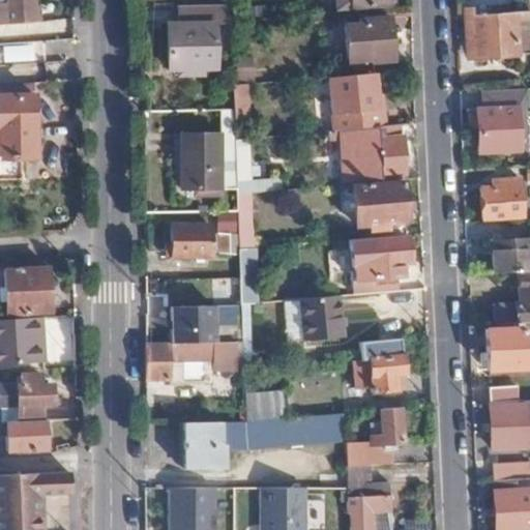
[(7,0),(7,1),(0,1),(0,22),(33,21),(32,0),(7,0)]
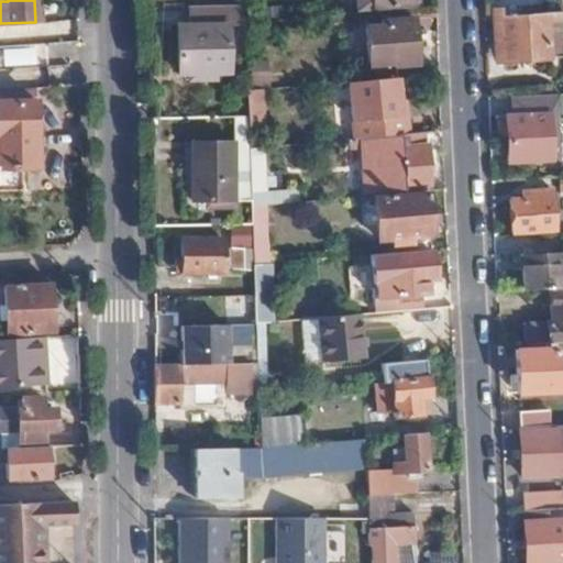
[(560,21),(560,10),(501,14),(501,4),(492,6),(495,59),(548,56),(547,32),(547,22),(560,21)]
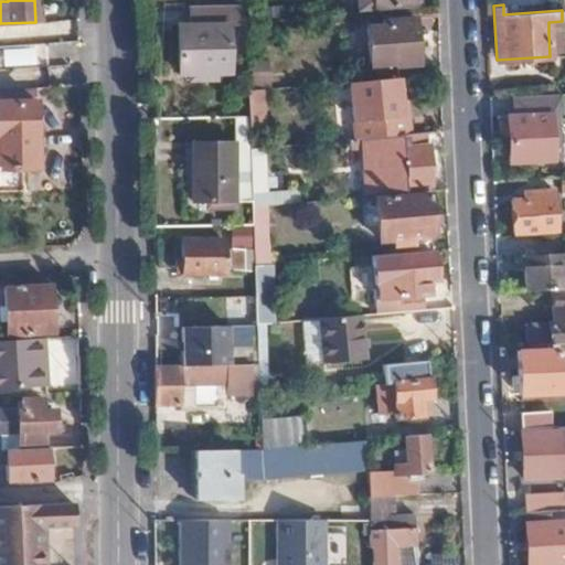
[(412,33),(411,19),(381,21),(381,29),(364,30),(366,65),(384,65),(384,67),(422,64),(420,33),(412,33)]
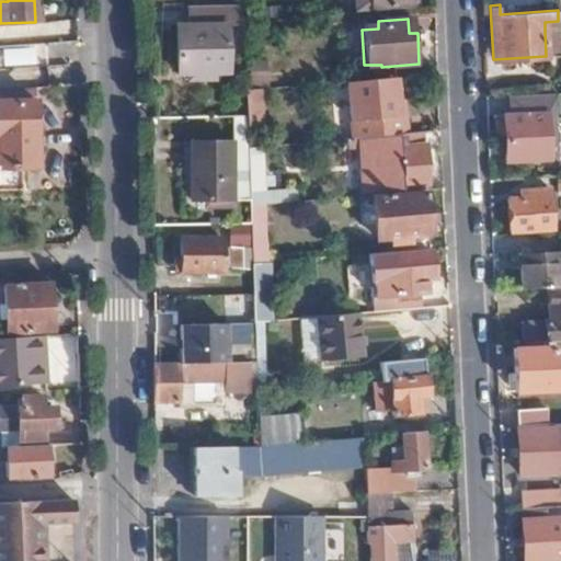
[(227,72),(225,24),(175,25),(178,72),(227,72)]
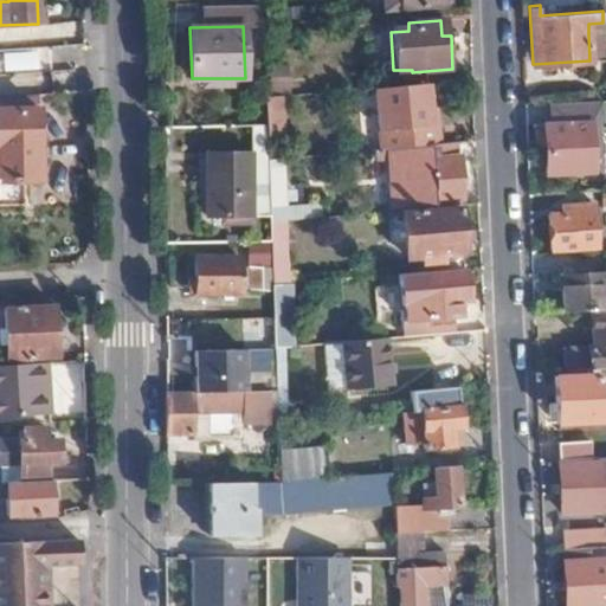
[(590,60),(605,60),(604,34),(588,34),(590,60)]
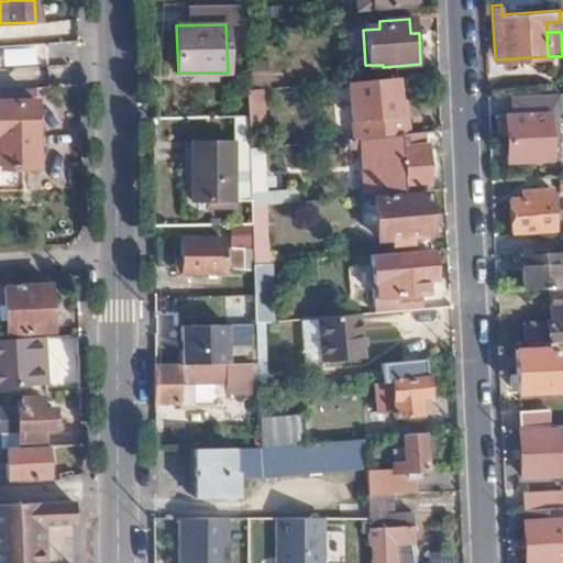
[(250,62),(250,83),(266,81),(265,61),(250,62)]
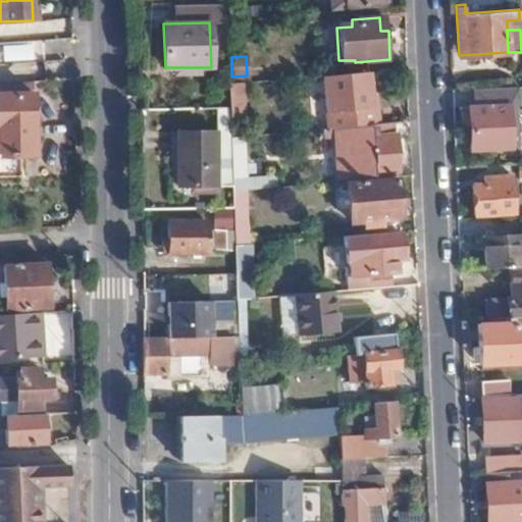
[(352,71),(308,75),(312,127),(329,126),(361,124),(361,108),(354,108),(354,91),(352,71)]
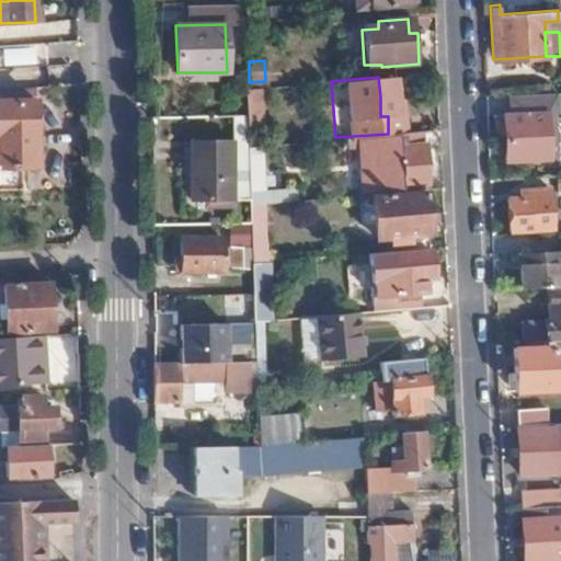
[(0,169),(35,167),(31,87),(0,88),(0,169)]
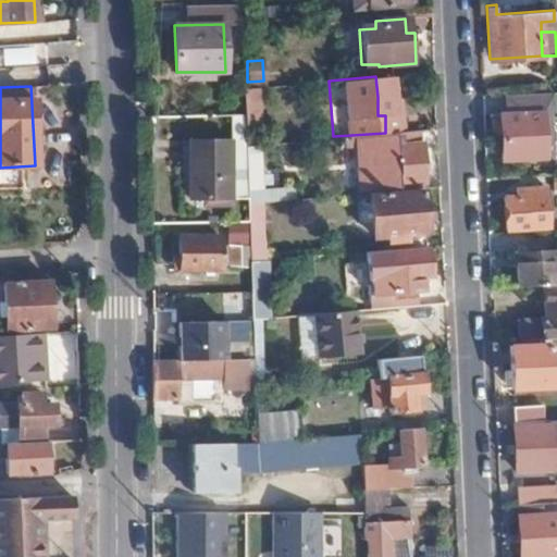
[(556,90),(503,95),(504,115),(500,115),(500,120),(502,141),(502,160),(543,158),(541,114),(537,114),(537,102),(556,100),(556,90)]
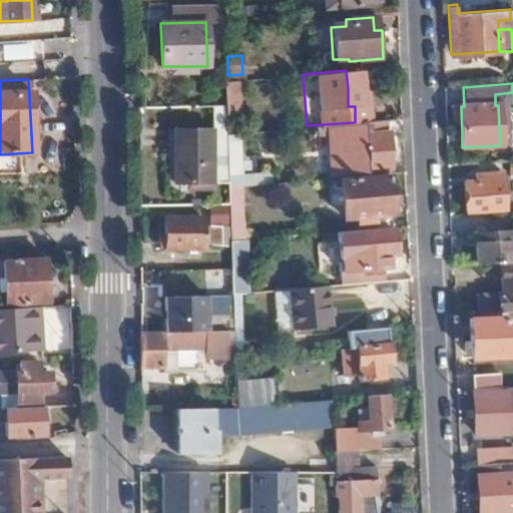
[(462,130),(461,110),(453,110),(453,131),(462,130)]
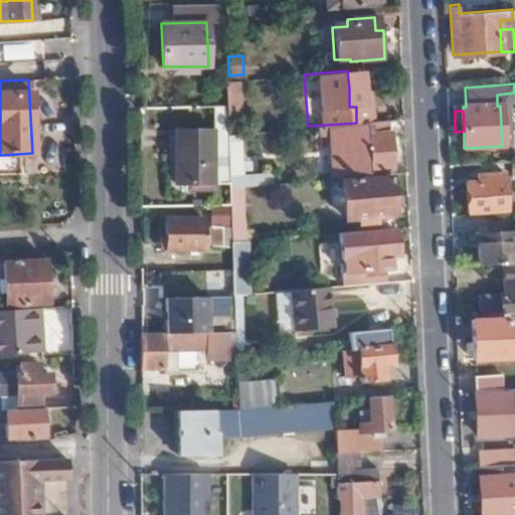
[(382,131),(380,121),(356,123),(325,125),(329,179),(367,176),(366,169),(389,166),(386,131),(382,131)]
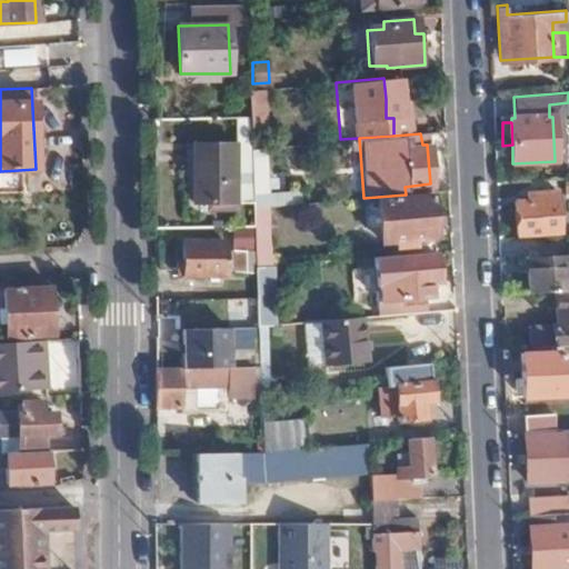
[(251,147),(251,141),(192,142),(192,201),(253,201),(252,178),(251,147)]
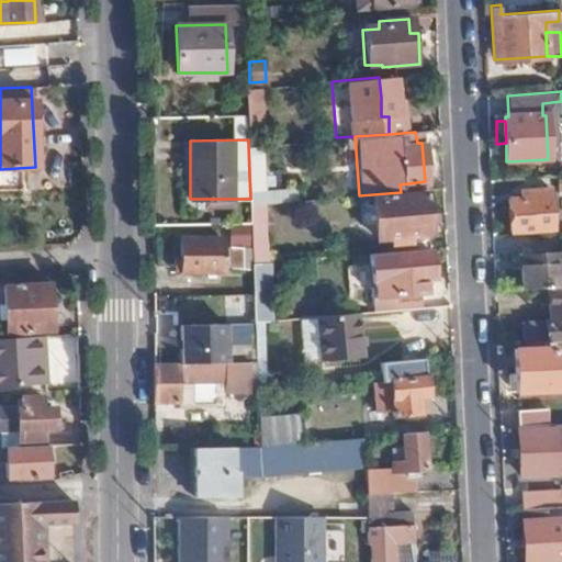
[(263,144),(248,145),(249,176),(265,175),(263,144)]
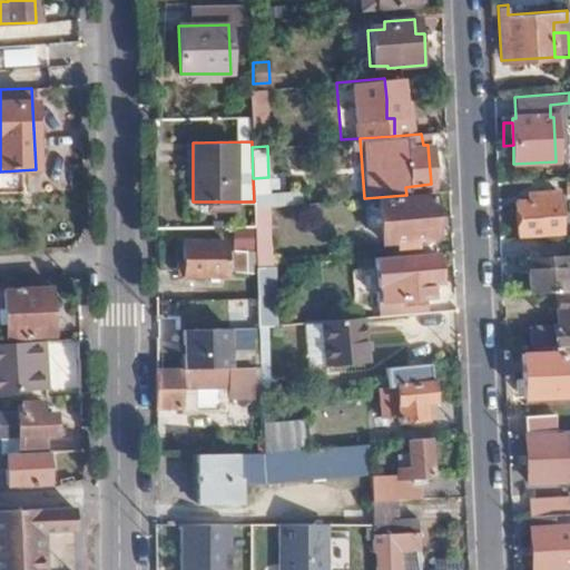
[(254,202),(254,207),(268,206),(268,194),(268,177),(253,178),(254,202)]
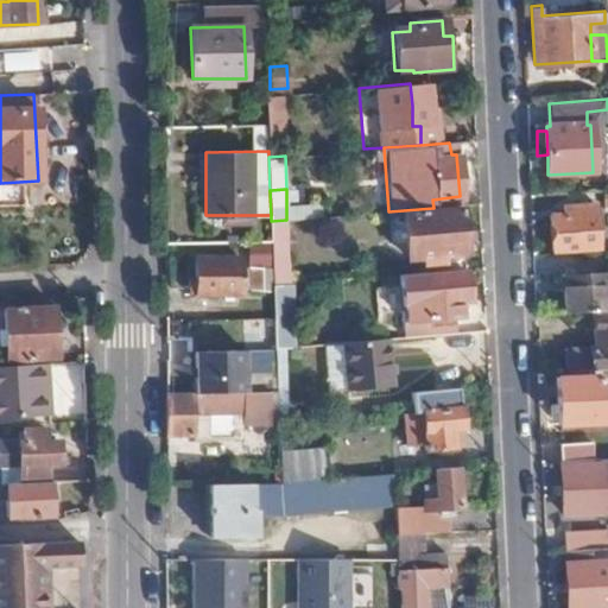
[(286,207),(286,220),(324,217),(323,204),(286,207)]
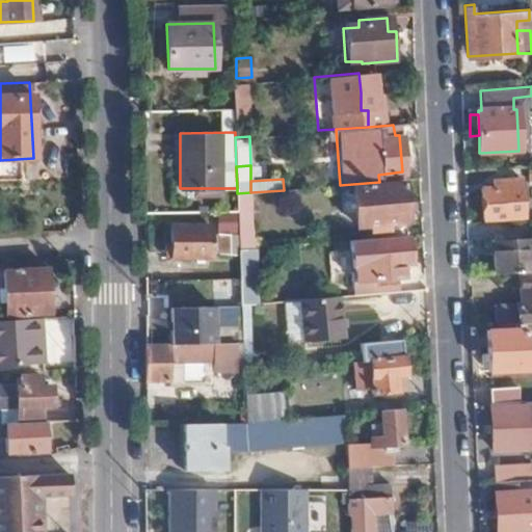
[(523,217),(521,183),(500,183),(500,190),(482,191),(483,219),(523,217)]
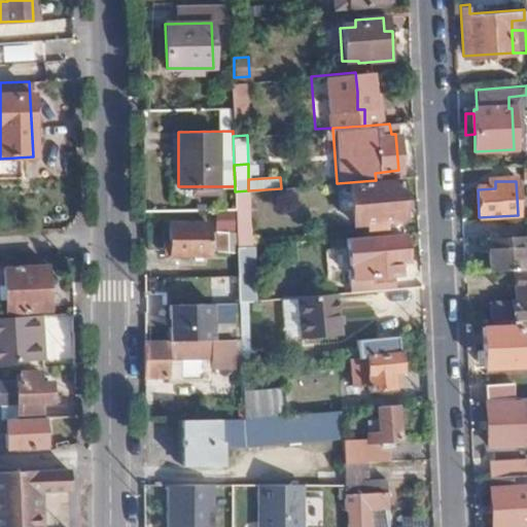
[(400,220),(399,183),(349,187),(351,224),(363,224),(364,230),(381,229),(380,221),(400,220)]
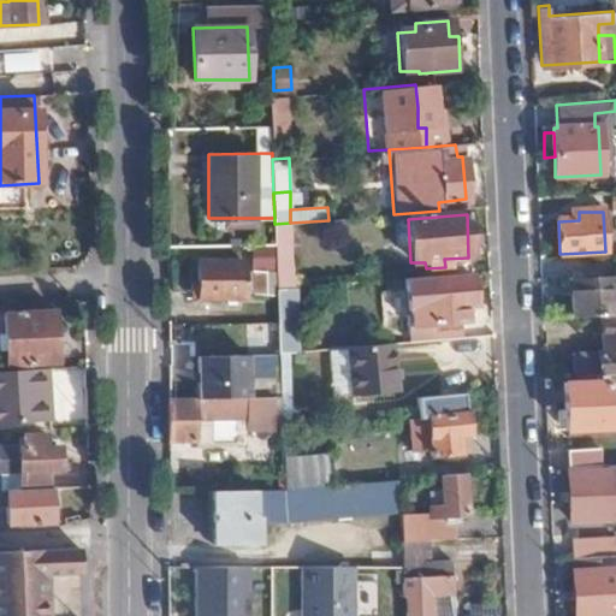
[(241,296),(241,261),(197,262),(197,296),(241,296)]
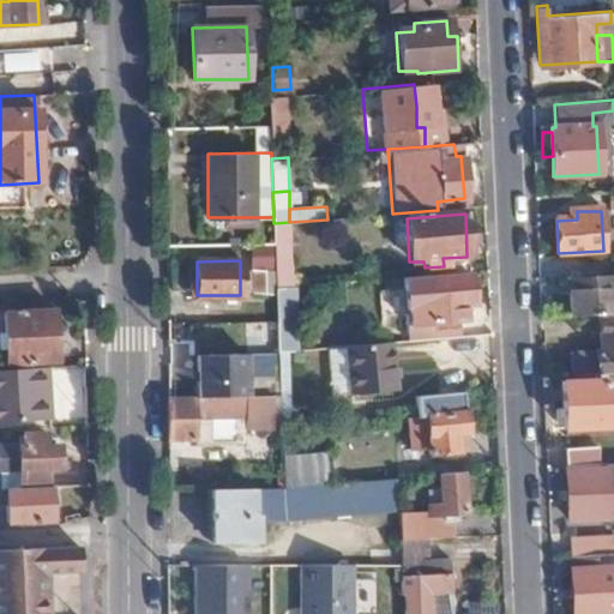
[(426,275),(401,277),(407,342),(465,336),(463,305),(470,305),(468,276),(426,280),(426,275)]
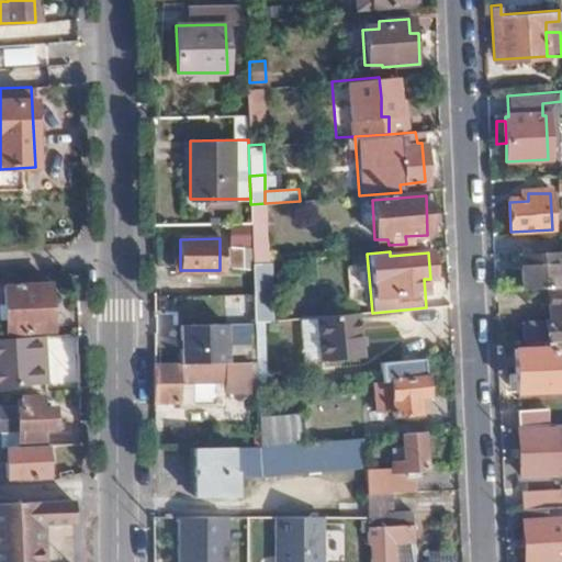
[(561,253),(520,256),(521,288),(557,287),(561,285),(561,253)]
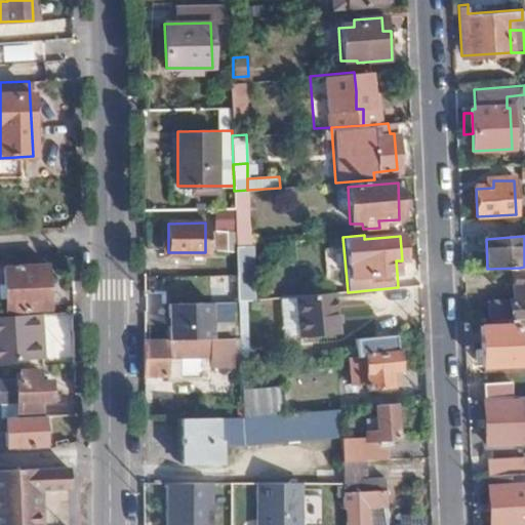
[(235,245),(235,299),(254,299),(254,245),(235,245)]
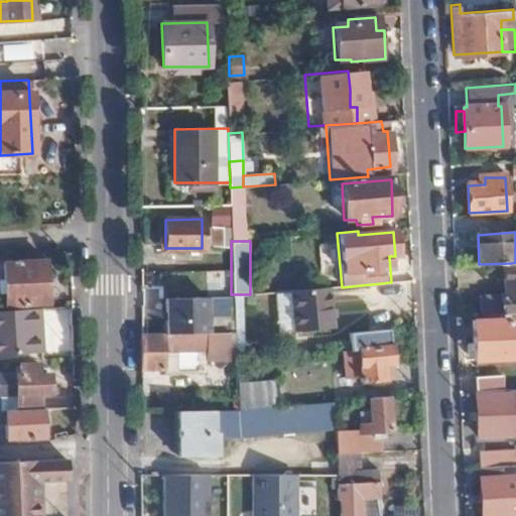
[(4,279),(0,279),(0,292),(5,292),(5,304),(47,301),(45,260),(4,262),(4,279)]
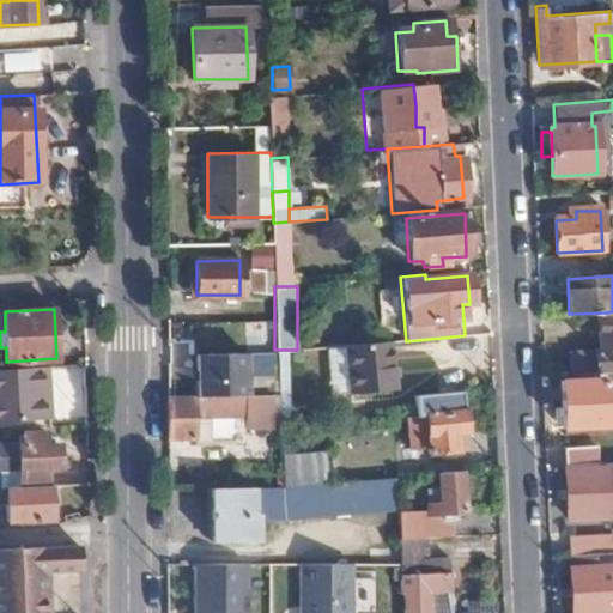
[(599,352),(599,375),(612,374),(612,311),(607,313),(608,352),(599,352)]
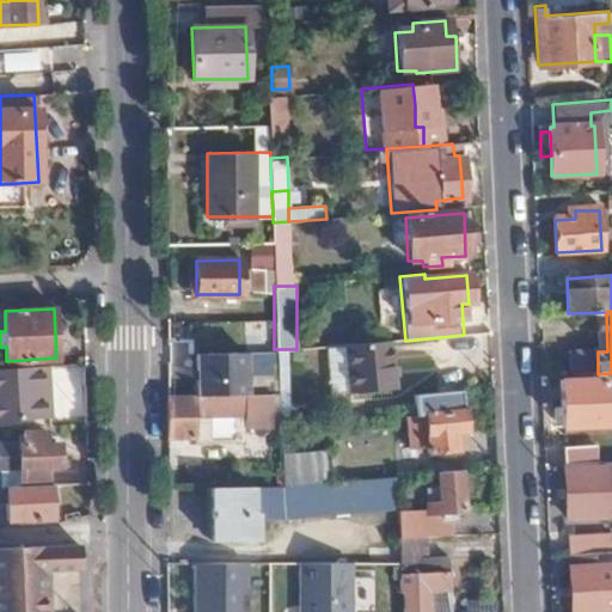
[(392,389),(390,342),(346,347),(349,392),(392,389)]
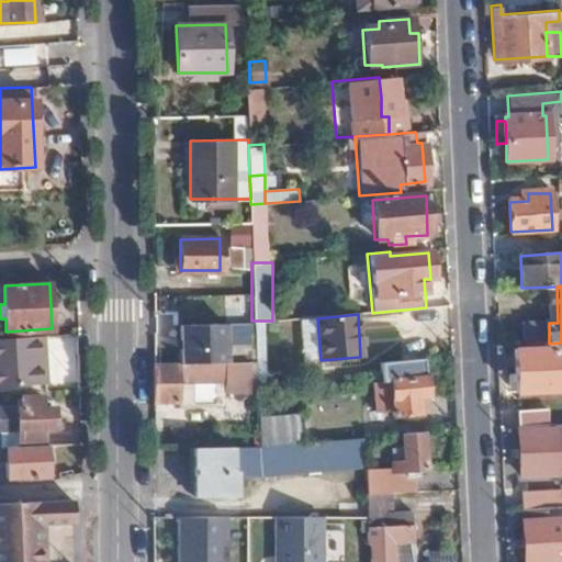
[(31,362),(30,335),(0,337),(0,368),(8,368),(9,384),(46,383),(44,361),(31,362)]
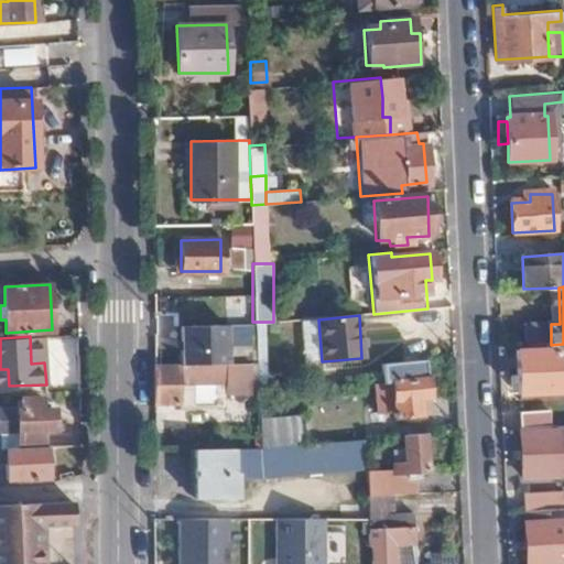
[(560,392),(557,350),(518,353),(520,393),(560,392)]
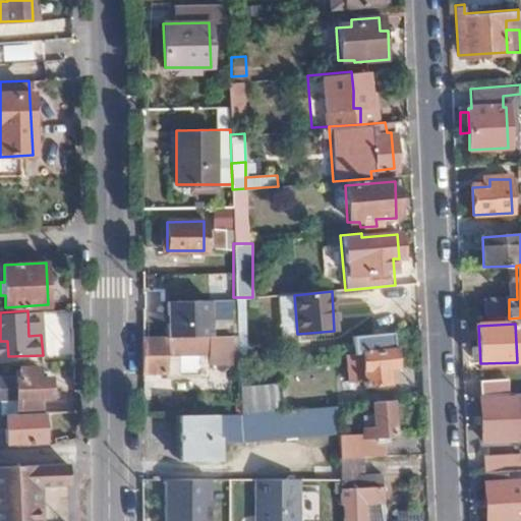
[(394,365),(391,332),(351,336),(353,353),(360,353),(364,384),(388,381),(386,366),(394,365)]
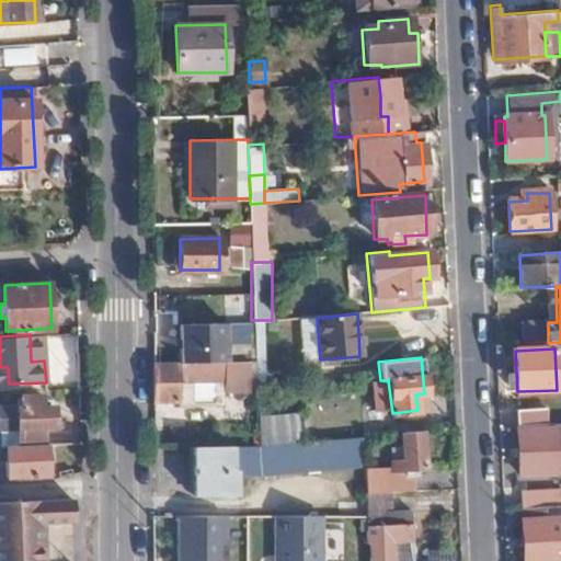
[(247,362),(152,363),(151,401),(175,401),(175,407),(190,407),(190,402),(212,401),(212,392),(247,391),(247,362)]
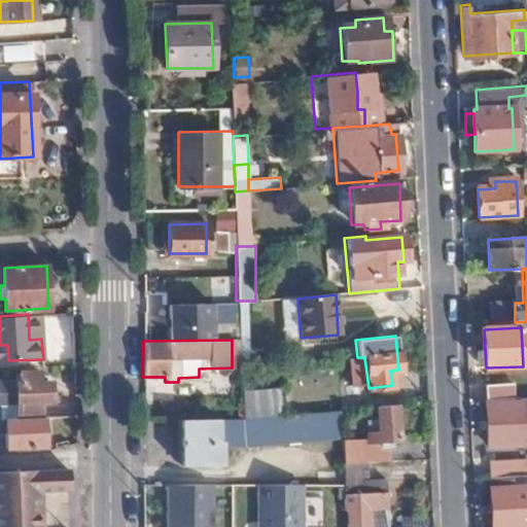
[(42,416),(51,416),(50,399),(60,398),(59,378),(47,378),(47,371),(30,371),(30,379),(9,380),(11,418),(42,416)]
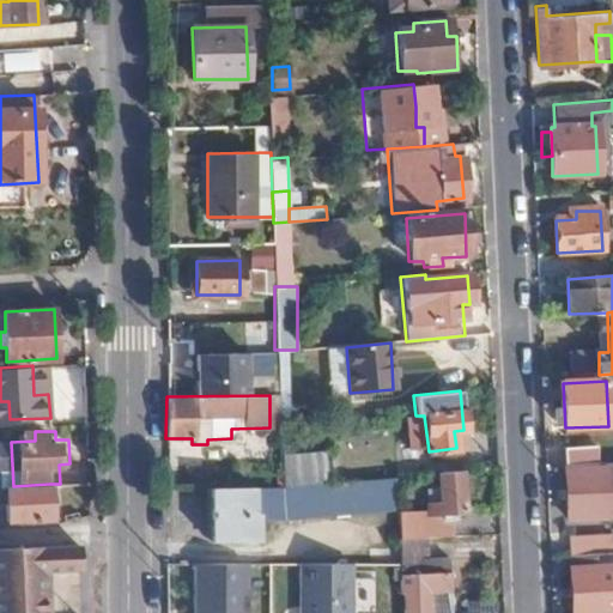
[(565,449),(565,465),(595,463),(595,448),(565,449)]
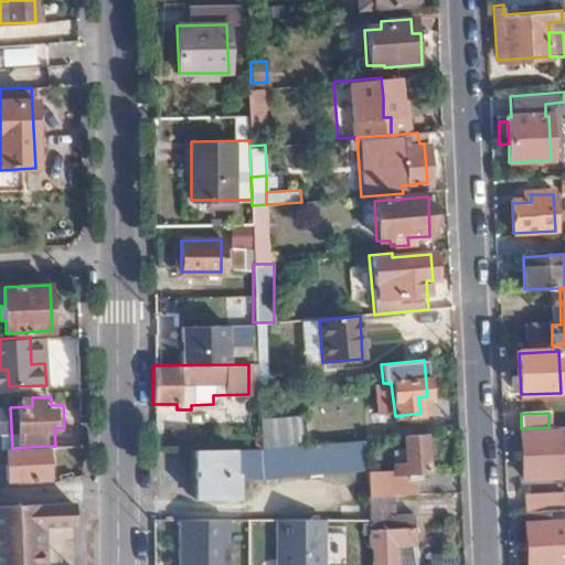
[(262,449),(306,445),(305,419),(260,424),(262,449)]
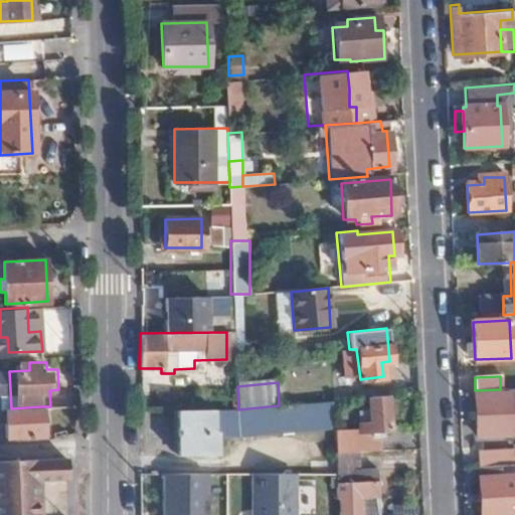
[(514,387),(507,388),(507,394),(475,396),(476,437),(510,435),(508,402),(514,401),(514,387)]
